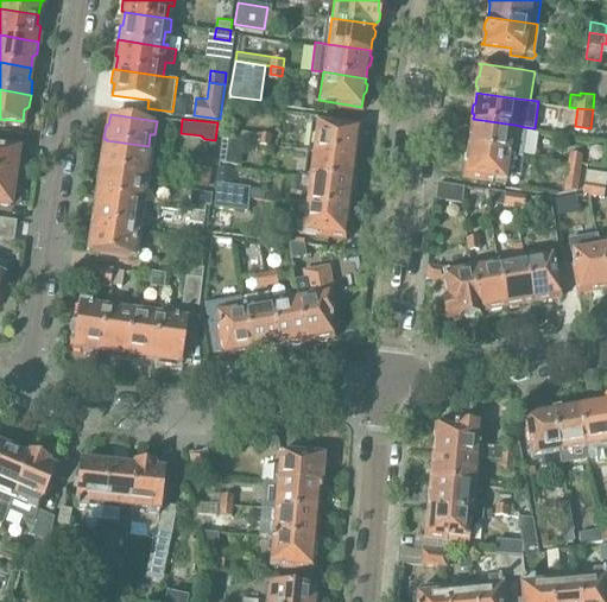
[(470,124),(469,131),(470,133),(470,134),(469,145),(469,147),(520,154),(525,127),(514,125),(473,119),(473,121),(473,122),(470,124)]
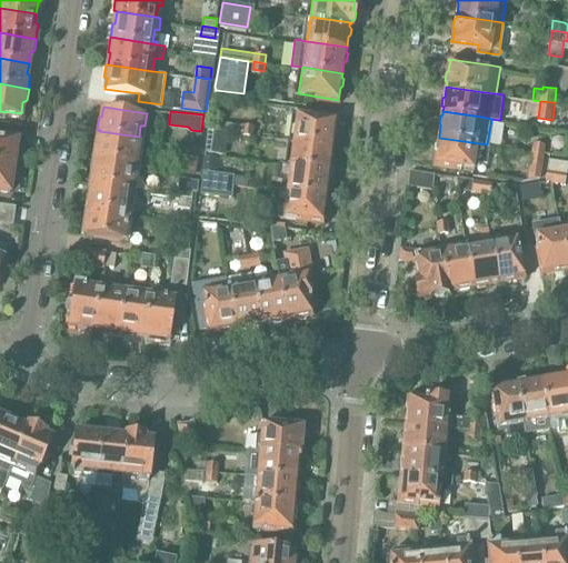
[(297,112),(294,138),(332,143),(334,139),(336,138),(337,131),(335,130),(336,117),(297,112)]
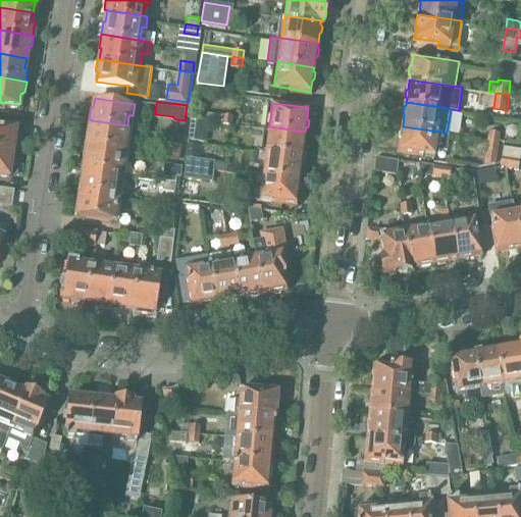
[(220,111),(220,119),(219,120),(231,121),(231,112),(220,111)]
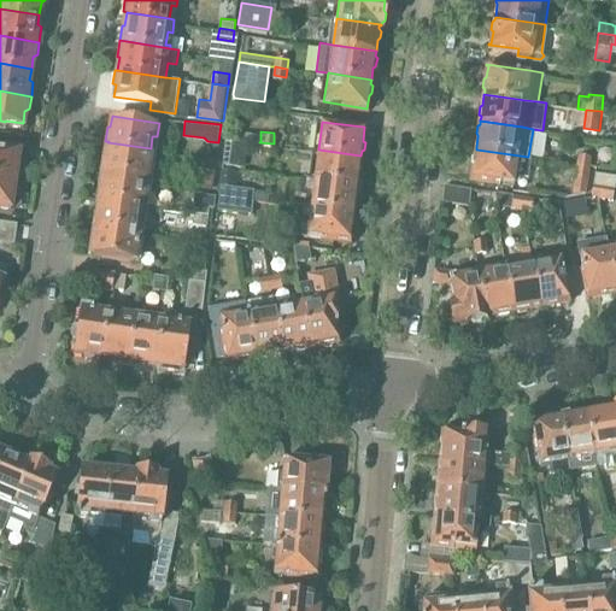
[(241,165),(245,140),(228,137),(226,163),(241,165)]
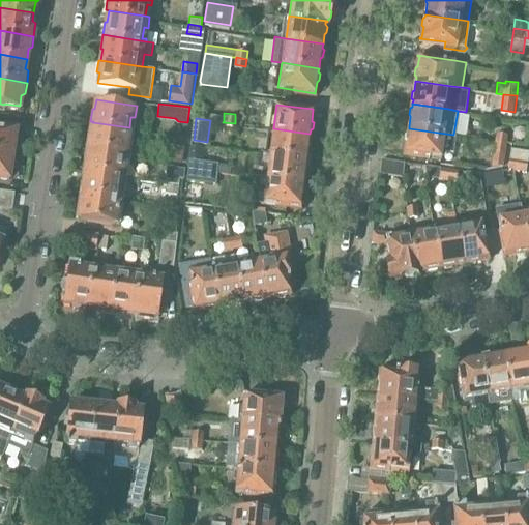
[(87,144),(89,145),(125,150),(129,127),(92,122),(91,133),(89,133),(87,144)]
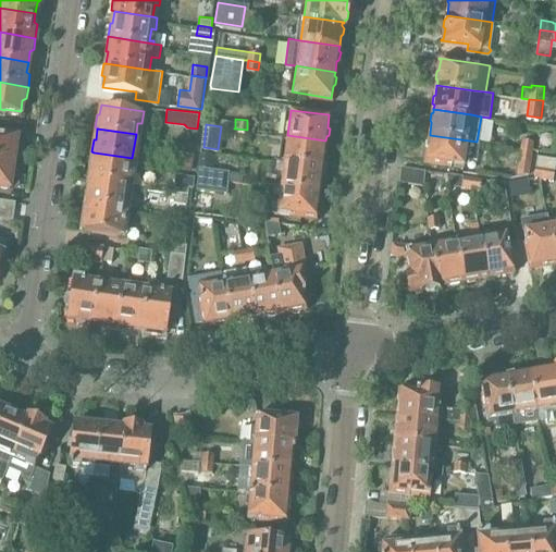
[(0,157),(17,160),(20,148),(15,146),(17,134),(2,131),(2,130),(0,130),(0,157)]
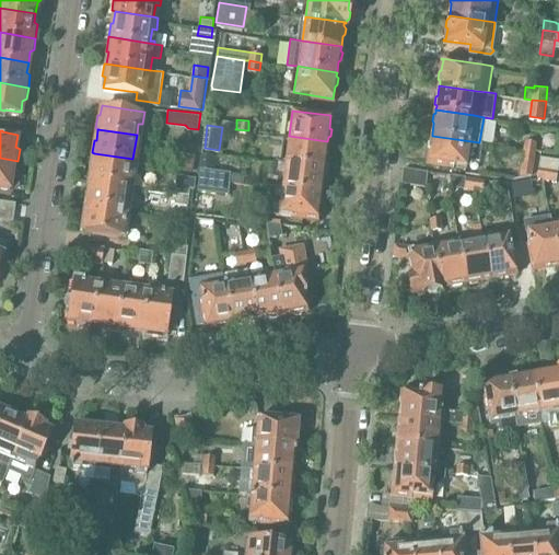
[(327,146),(327,141),(289,136),(286,160),(324,165),(325,155),(328,153),(329,147),(327,146)]
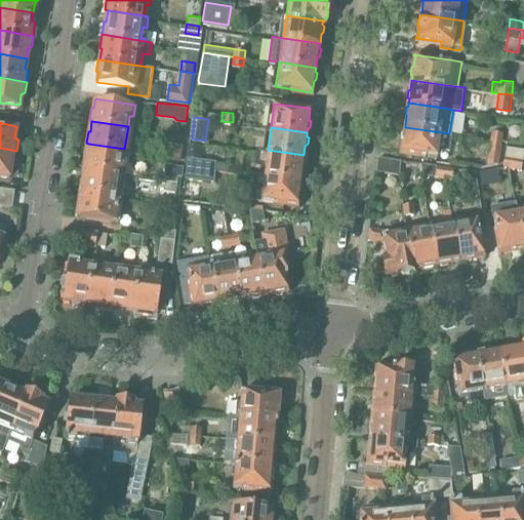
[(400,149),(400,150),(437,155),(438,146),(447,147),(449,133),(405,127),(405,128),(405,129),(402,130),(401,136),(403,138),(403,140),(402,149),(400,149)]
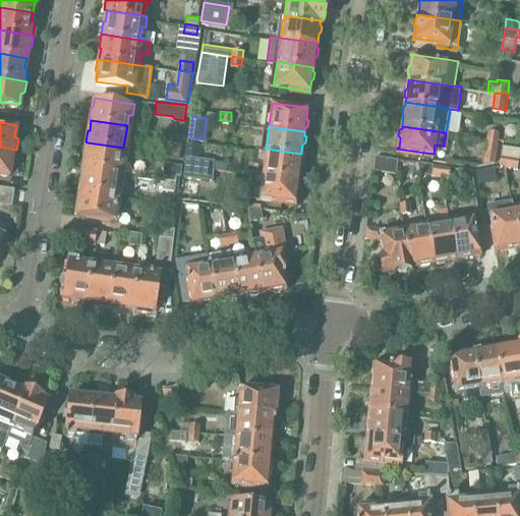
[(487,136),(498,138),(500,129),(488,128),(487,136)]
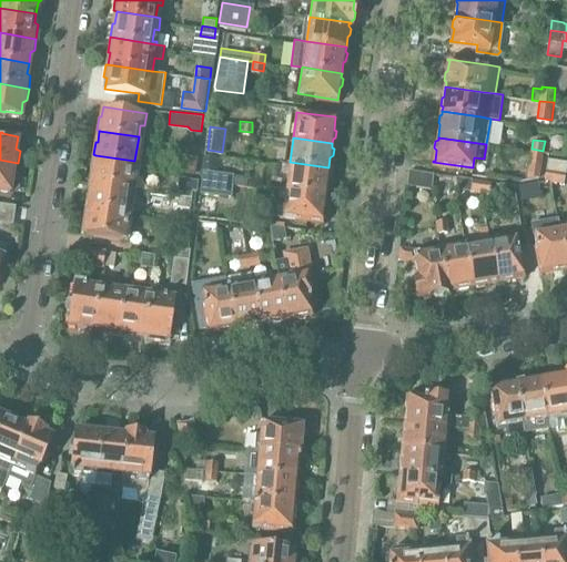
[(184,143),(181,169),(195,171),(196,165),(199,145),(184,143)]
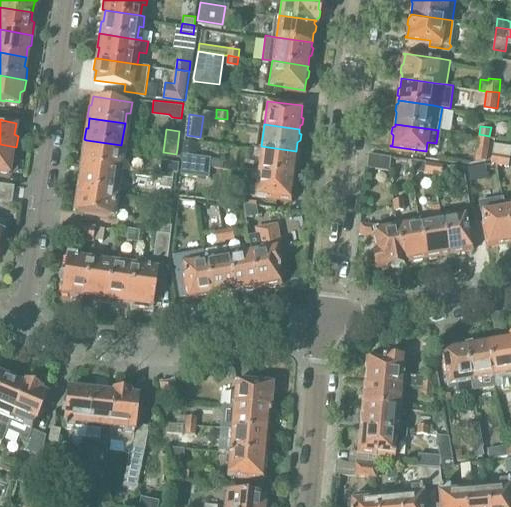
[(488,144),(489,136),(479,134),(477,143),(488,144)]
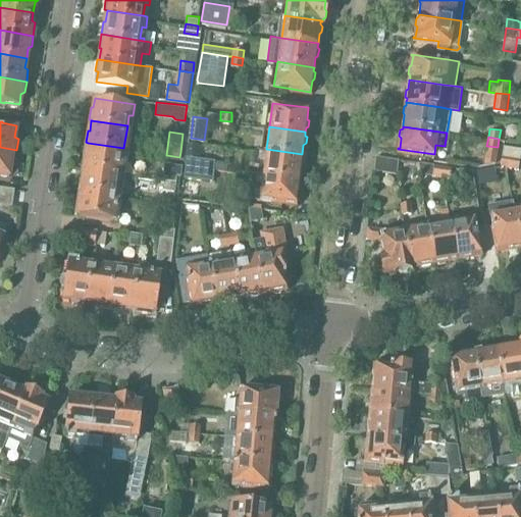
[(85,165),(85,166),(120,171),(123,148),(88,143),(87,153),(84,153),(82,165),(85,165)]
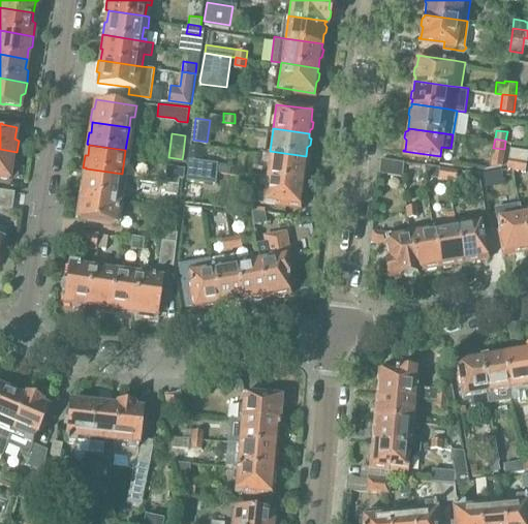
[(510,146),(508,155),(516,156),(514,166),(525,168),(527,155),(527,149),(510,146)]
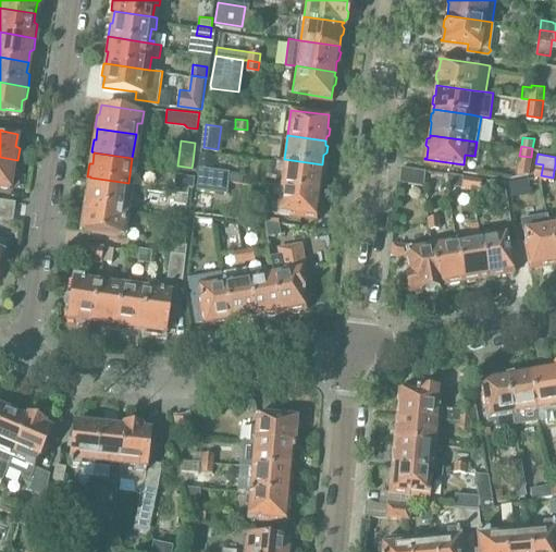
[(15,172),(17,160),(0,157),(0,183),(10,185),(12,173),(15,172)]
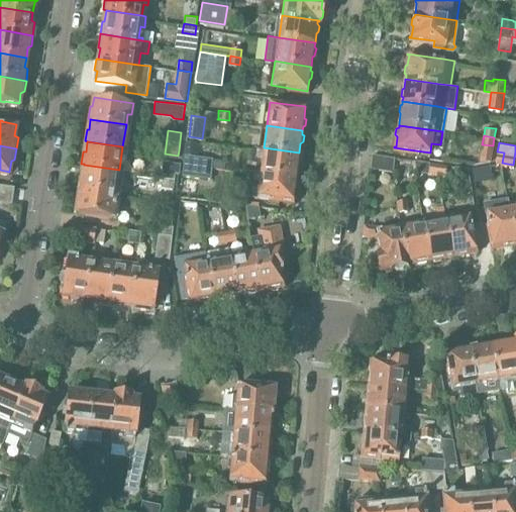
[(258,161),(256,171),(296,176),(296,174),(299,172),(300,166),(298,164),(299,152),(264,147),(252,146),(250,160),(258,161)]
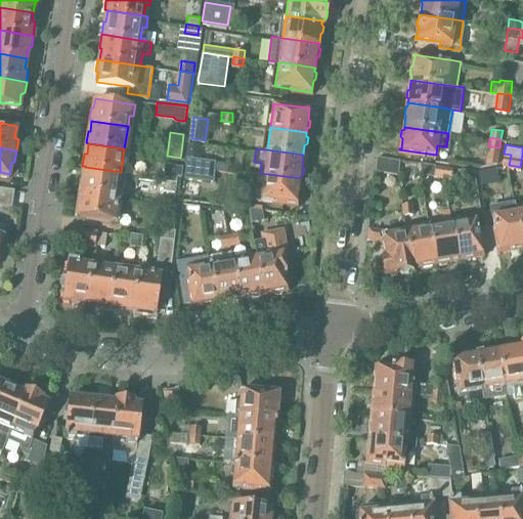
[(504,154),(503,164),(509,165),(511,155),(504,154)]
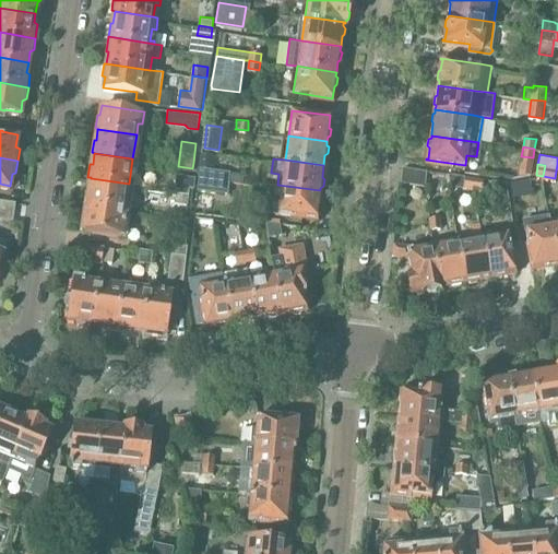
[(403,165),(401,178),(425,181),(427,168),(403,165)]
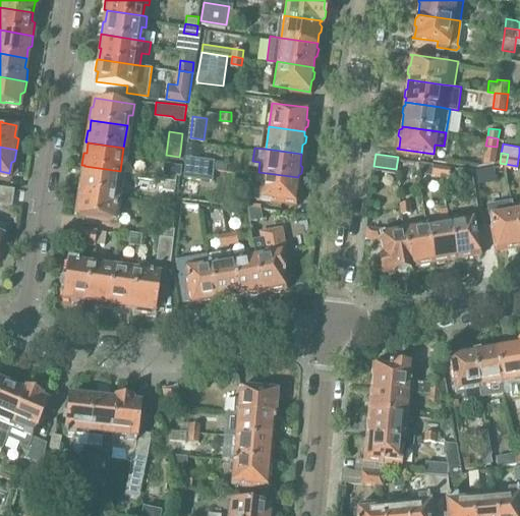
[(188,155),(187,164),(216,167),(217,159),(188,155)]
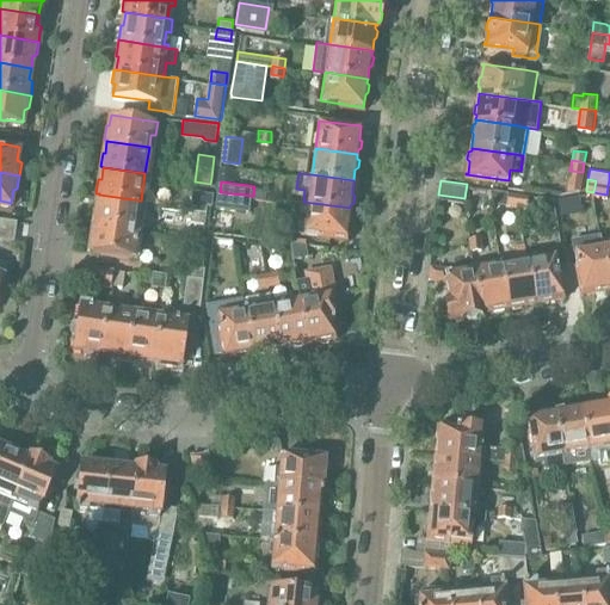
[(254,186),(253,196),(265,197),(266,187),(254,186)]
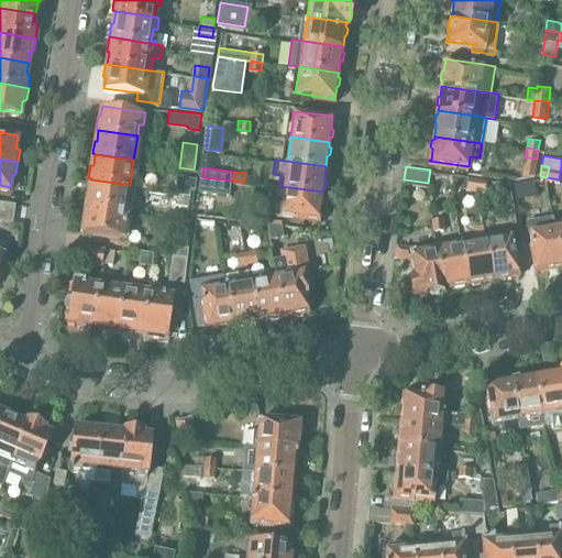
[(480,176),(452,173),(453,185),(467,187),(478,188),(480,176)]
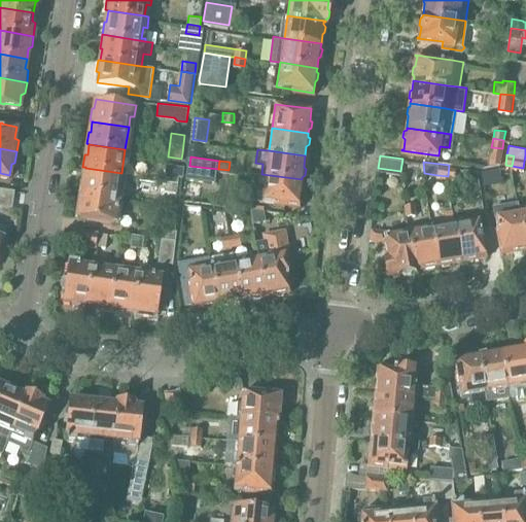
[(166,164),(164,181),(165,181),(178,182),(182,183),(184,166),(166,164)]
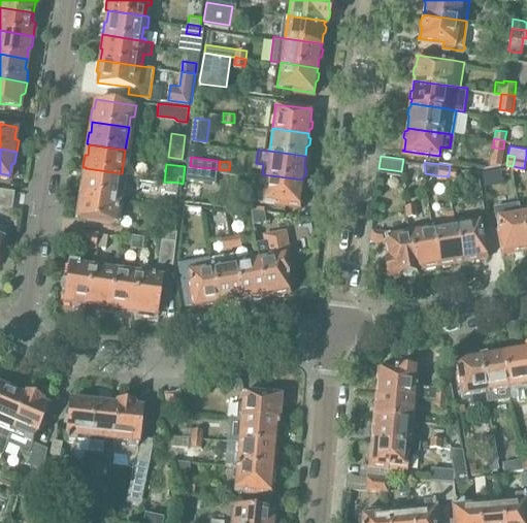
[(450,165),(449,176),(456,177),(457,167),(457,166),(450,165)]
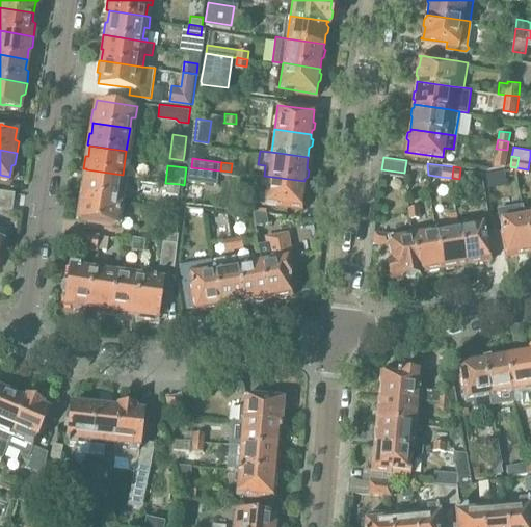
[(191,167),(189,180),(218,184),(220,170),(191,167)]
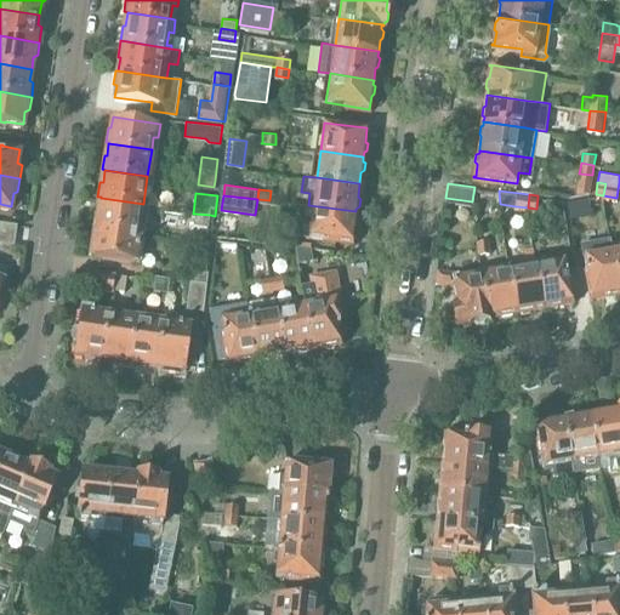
[(94,225),(96,225),(138,232),(143,204),(101,198),(98,210),(96,209),(94,225)]
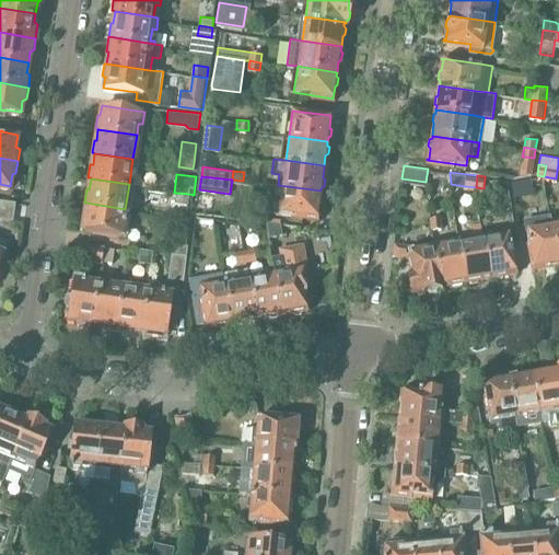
[(507,180),(493,178),(498,208),(511,206),(507,180)]
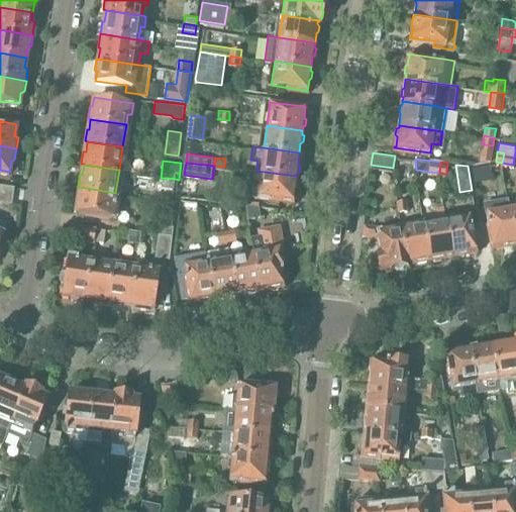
[(296,176),(256,171),(250,170),(249,183),(242,182),(241,193),(293,200),(294,189),(297,188),(298,181),(296,179),(296,176)]
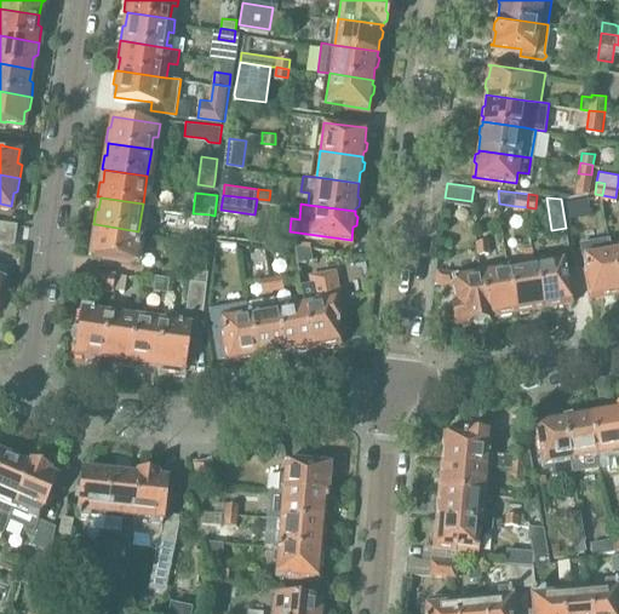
[(194,213),(193,224),(208,227),(210,214),(194,213)]
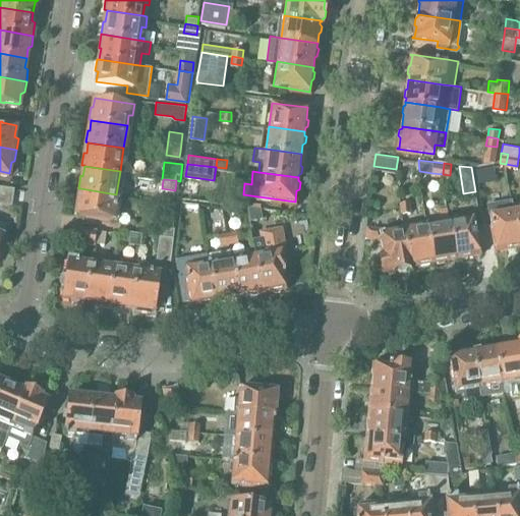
[(0,183),(0,201),(9,203),(12,203),(14,186),(0,183)]
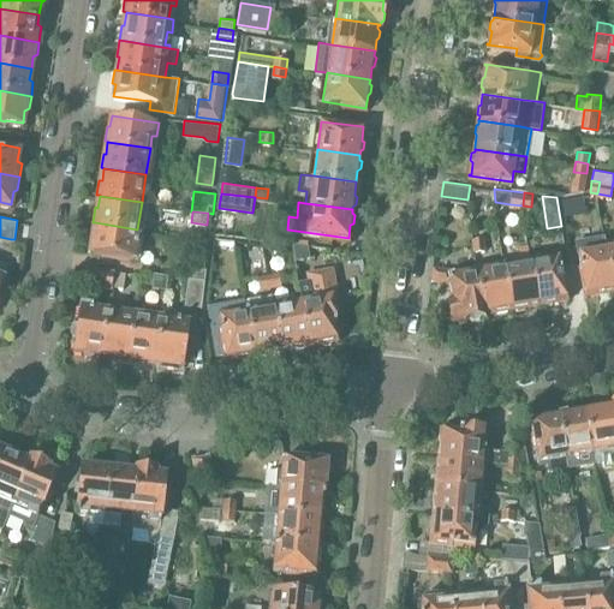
[(143,230),(137,230),(95,222),(94,234),(90,234),(88,249),(91,249),(91,251),(133,257),(136,243),(141,244),(143,230)]
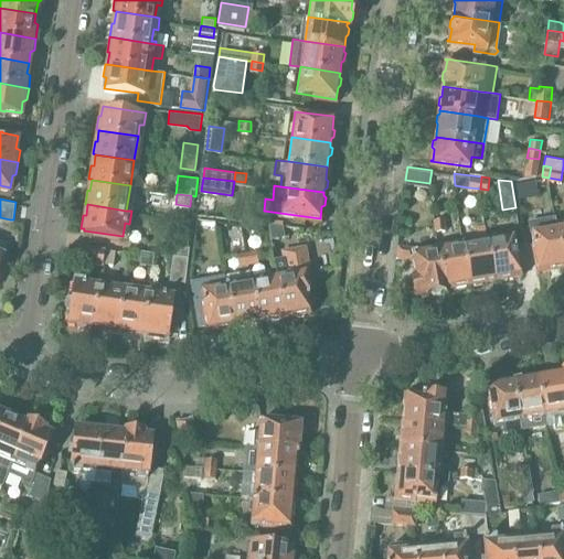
[(443,216),(433,218),(435,229),(444,227),(443,216)]
